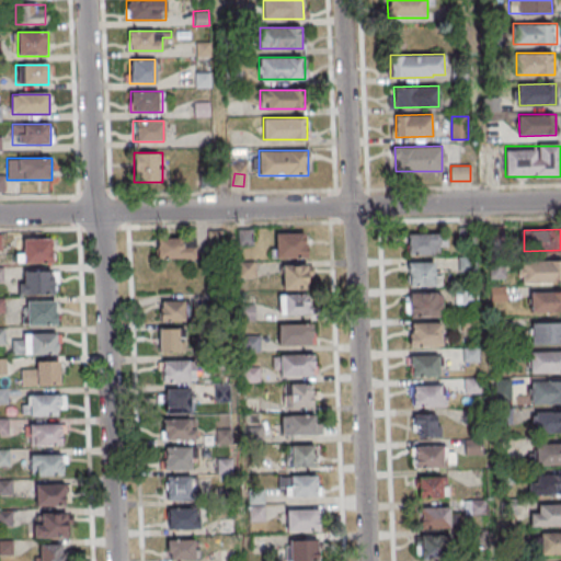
[(307,232),(274,232),(274,256),(307,256),(307,232)]
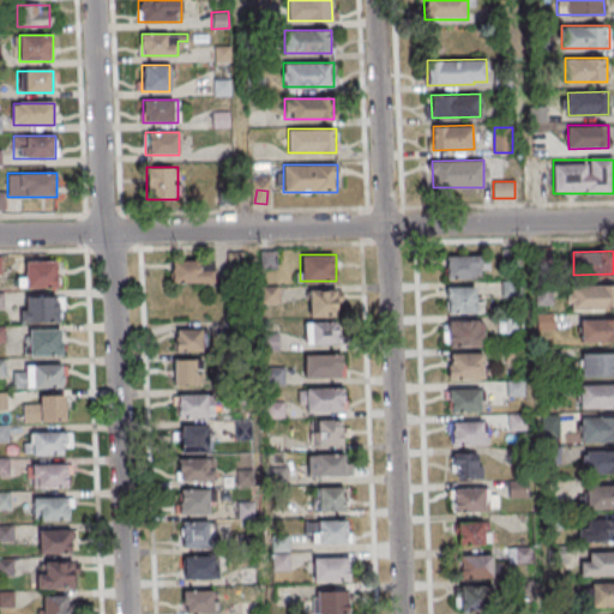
[(446,256),(481,256),(481,278),(447,278),(446,256)]
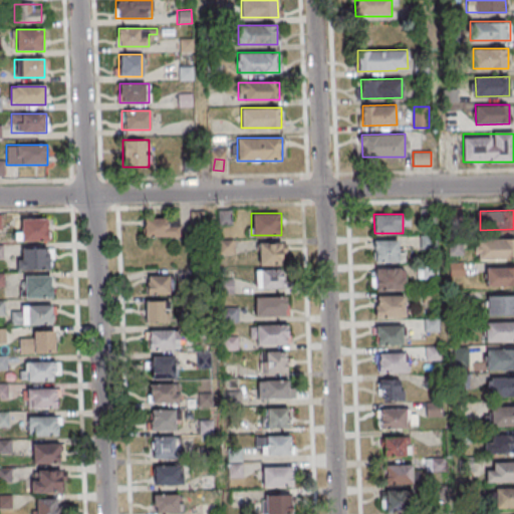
[(49,240),(49,218),(19,218),(19,240),(49,240)]
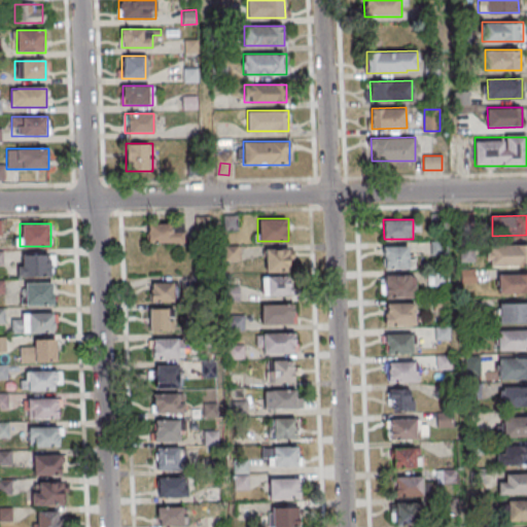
[(183,224),(146,224),(146,244),(183,244),(183,224)]
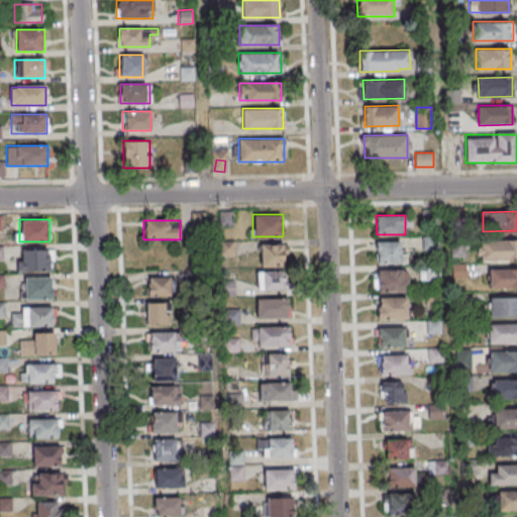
[(480,240),(516,239),(516,260),(481,261),(480,240)]
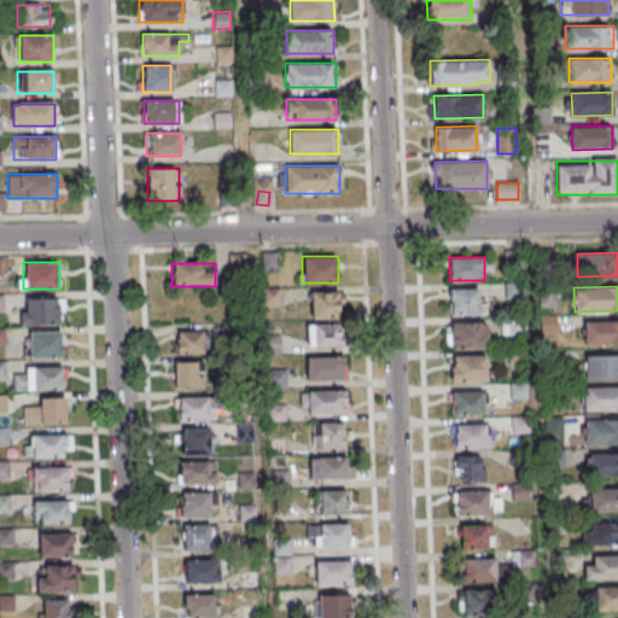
[(449,289),(449,315),(484,315),(484,289),(449,289)]
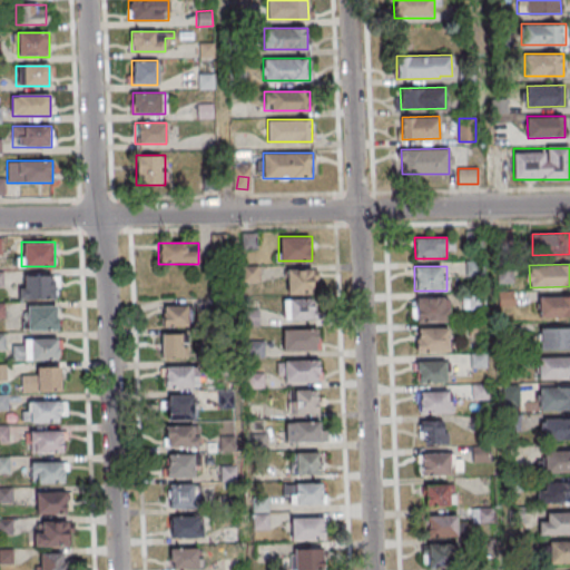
[(314,268),(287,268),(287,293),(314,293),(314,268)]
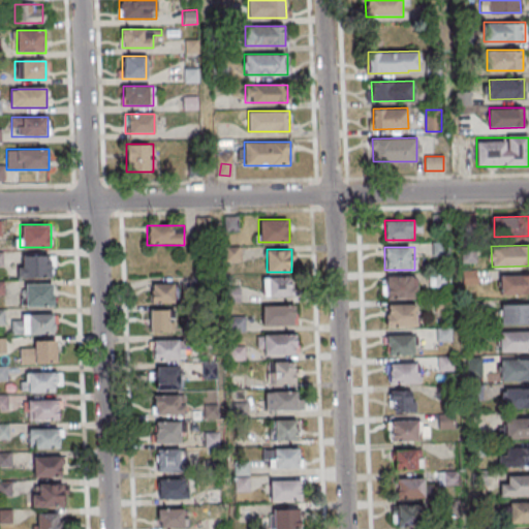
[(54,277),(54,255),(19,255),(19,277),(54,277)]
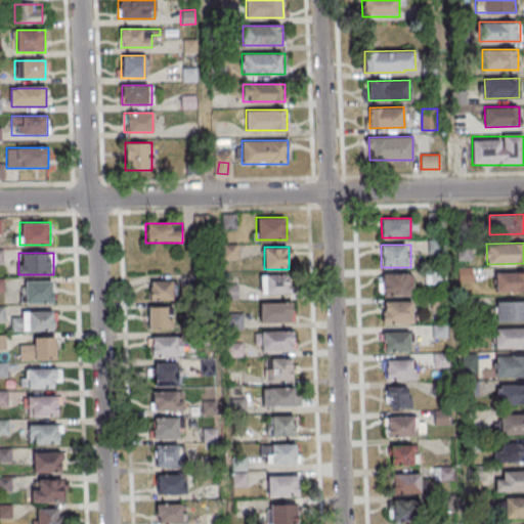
[(494,272),(523,271),(523,291),(495,292),(494,272)]
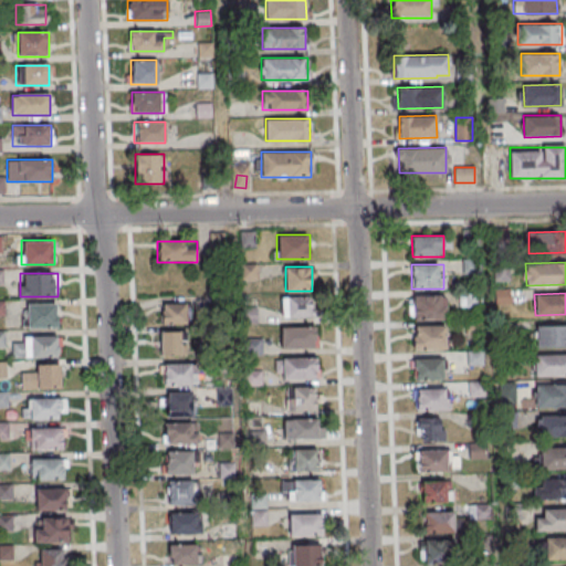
[(281,296),(314,295),(315,316),(282,317),(281,296)]
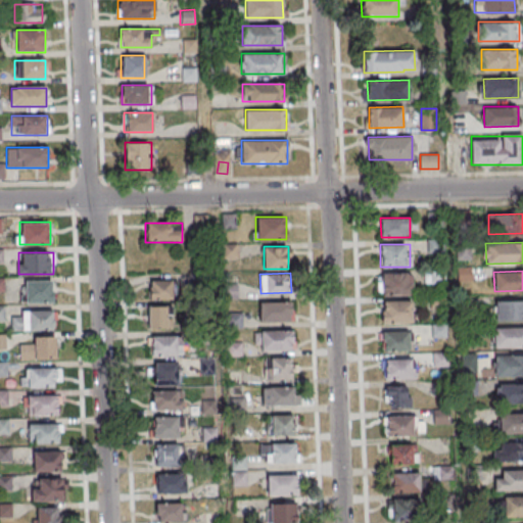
[(383,275),(411,274),(411,293),(383,294),(383,275)]
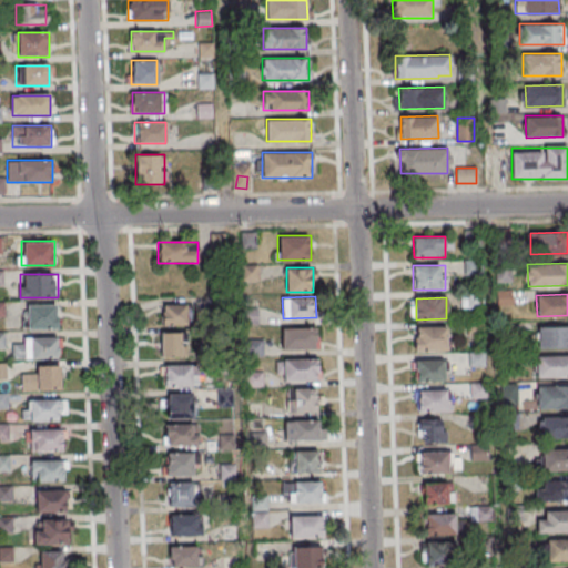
[(58,304),(26,304),(26,328),(58,328),(58,304)]
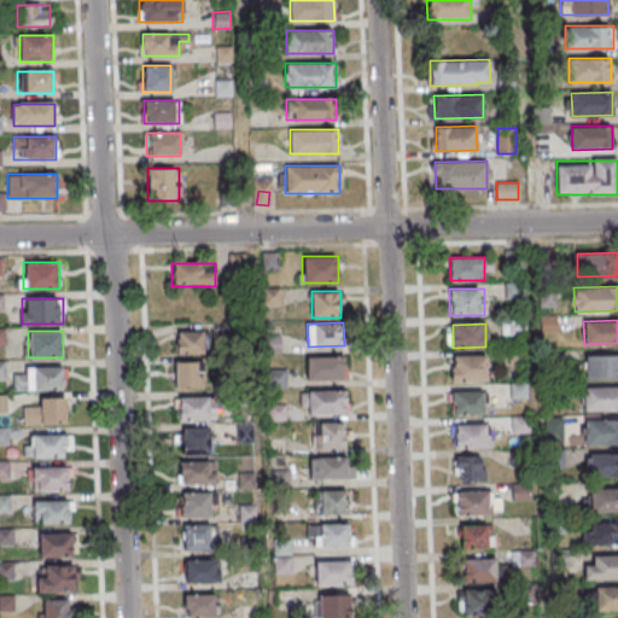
[(205,355),(205,332),(175,332),(175,355),(205,355)]
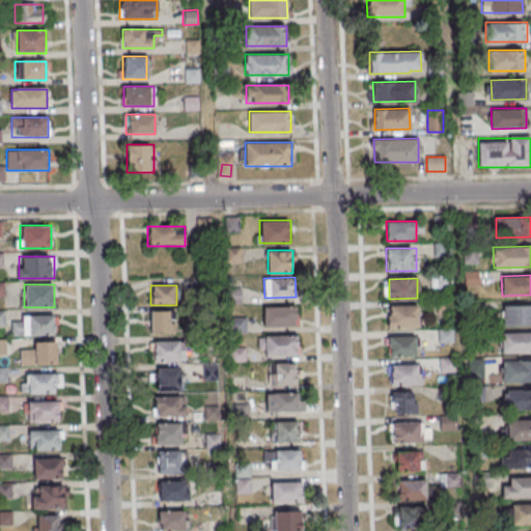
[(418,305),(387,305),(387,327),(418,327),(418,305)]
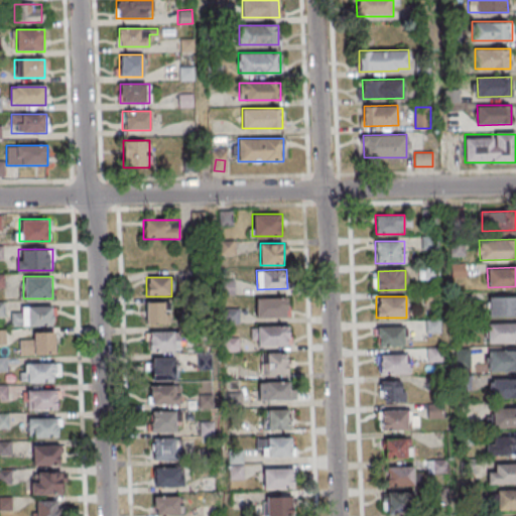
[(488,296),(515,296),(515,315),(489,315),(488,296)]
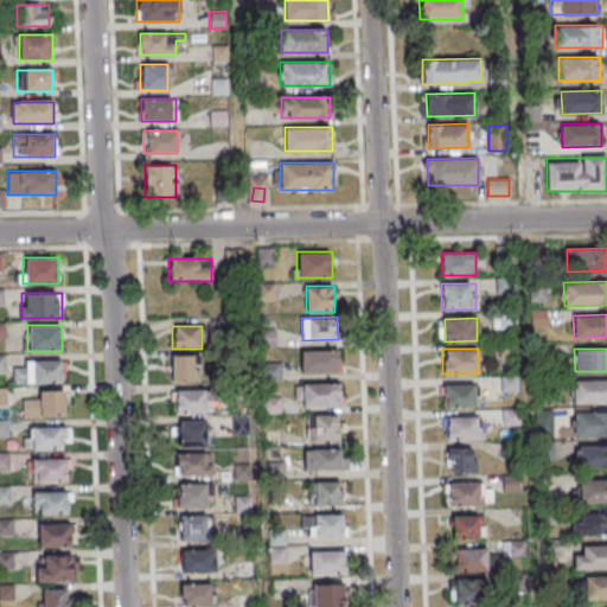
[(301,351),(337,350),(338,372),(301,374),(301,351)]
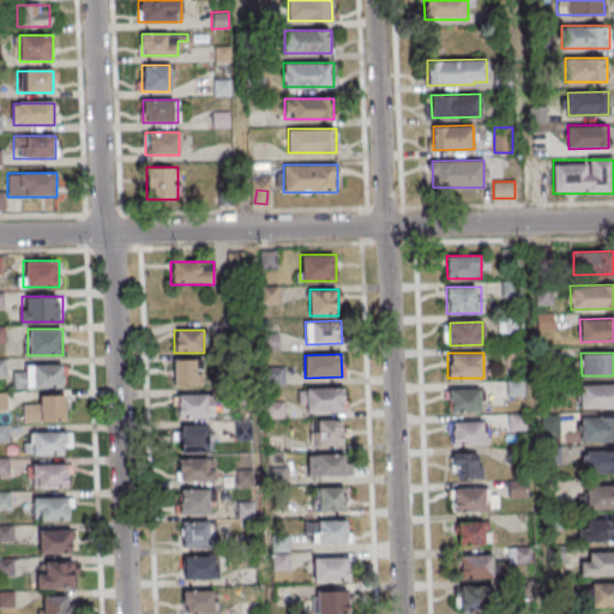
[(174,361),(174,385),(202,385),(202,361),(174,361)]
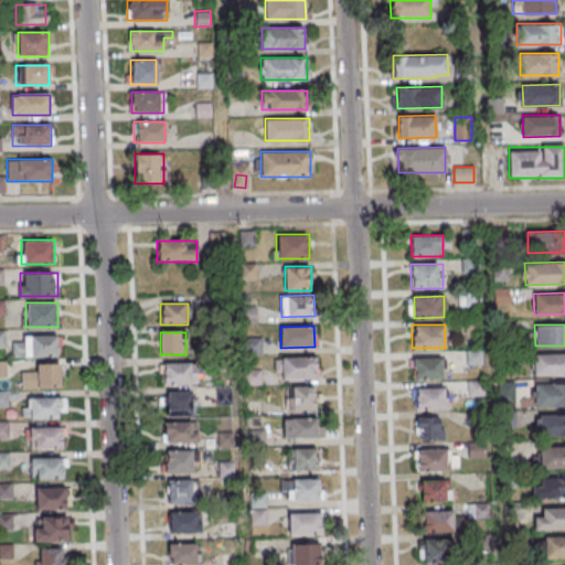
[(13,356),(57,356),(57,336),(13,336),(13,356)]
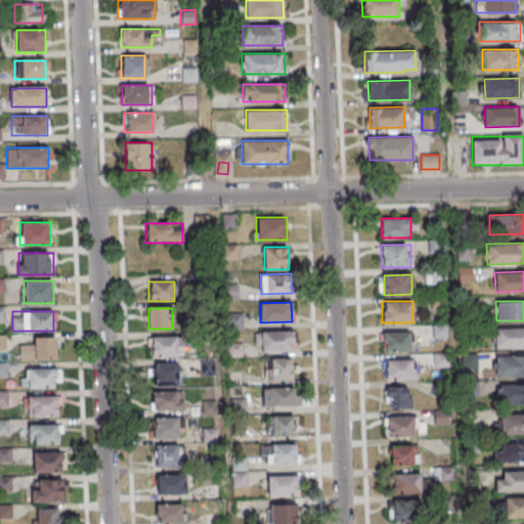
[(495,329),(523,328),(523,347),(495,348),(495,329)]
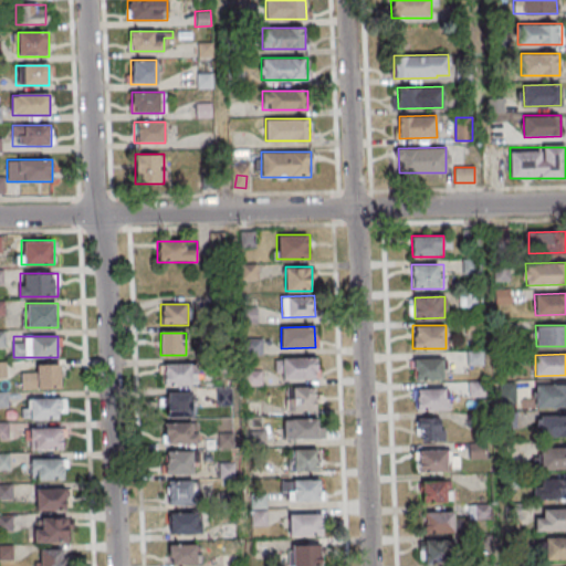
[(282,358),(315,357),(316,378),(283,378),(282,358)]
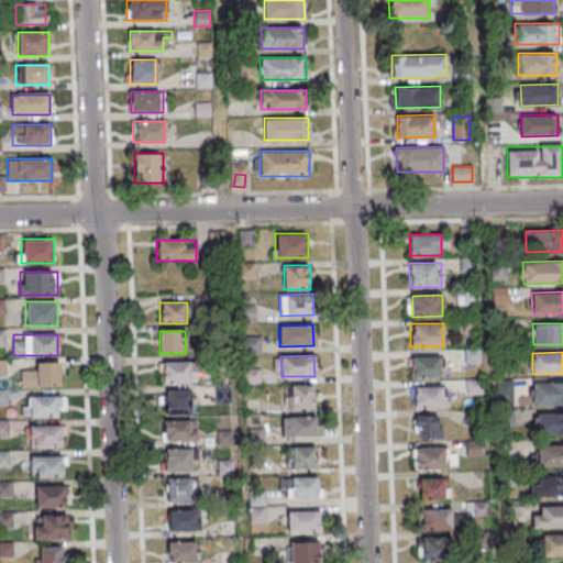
[(410,357),(440,356),(440,377),(410,378),(410,357)]
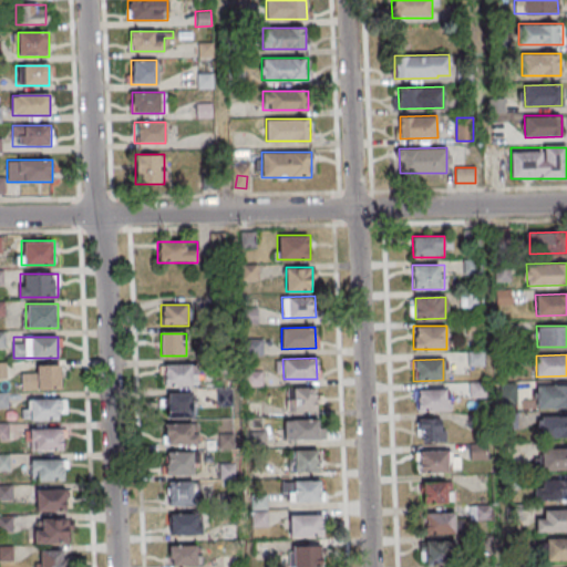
[(164,366),(164,385),(197,385),(197,366),(164,366)]
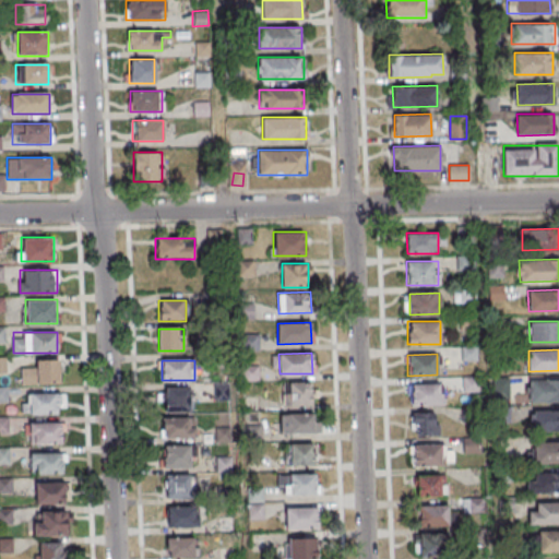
[(60,383),(59,361),(20,361),(20,383),(60,383)]
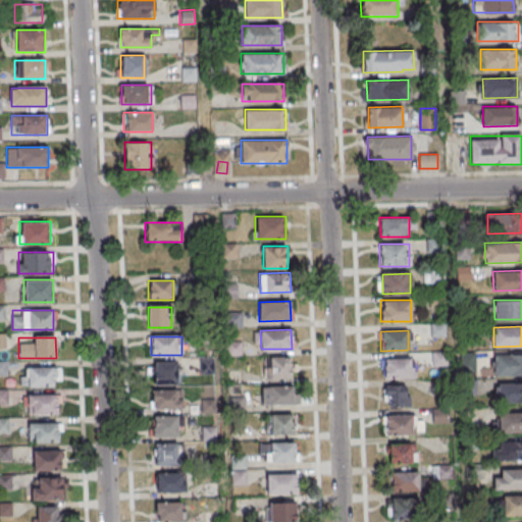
[(460,352),(460,371),(475,371),(475,352),(460,352)]
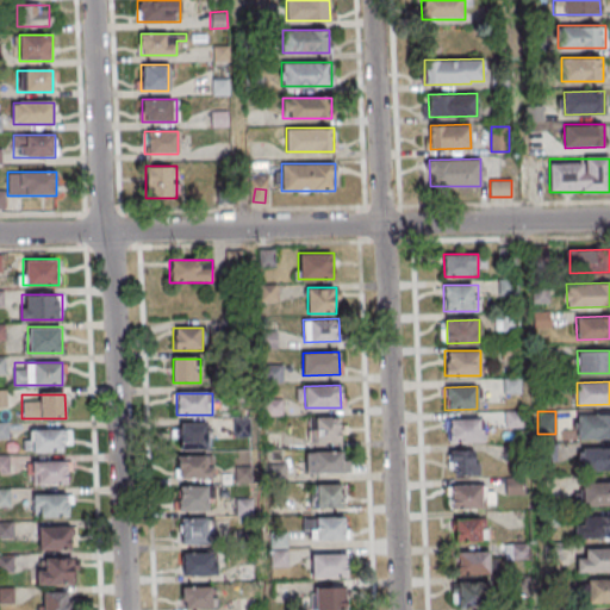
[(505,412),(505,428),(522,428),(522,412),(505,412)]
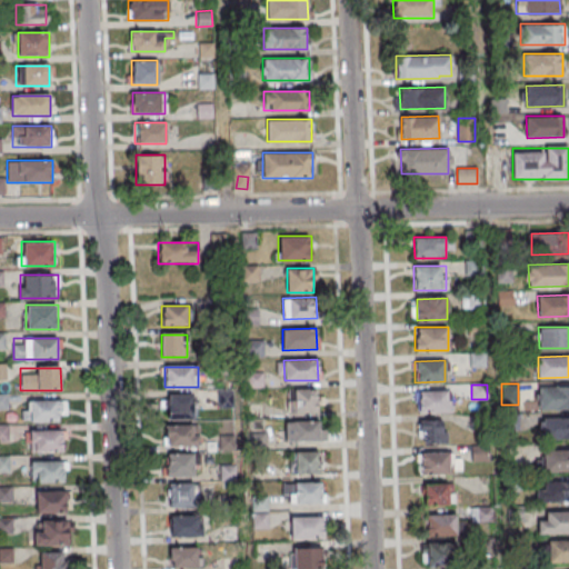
[(539,387),(568,387),(568,407),(539,408),(539,387)]
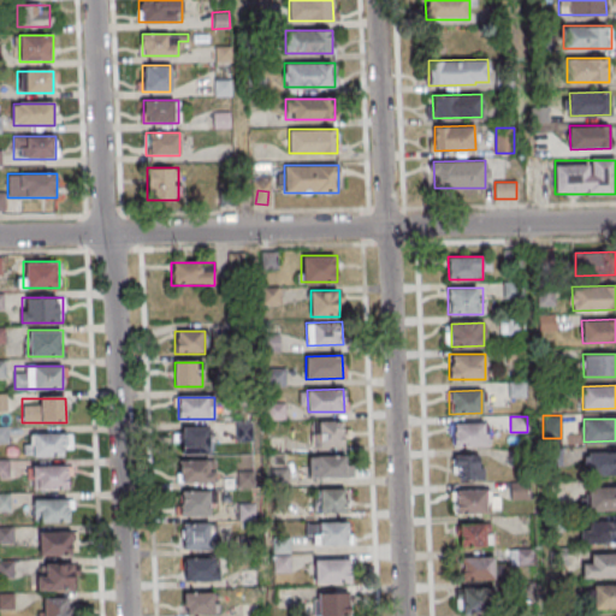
[(311,421),(343,421),(343,444),(311,444),(311,421)]
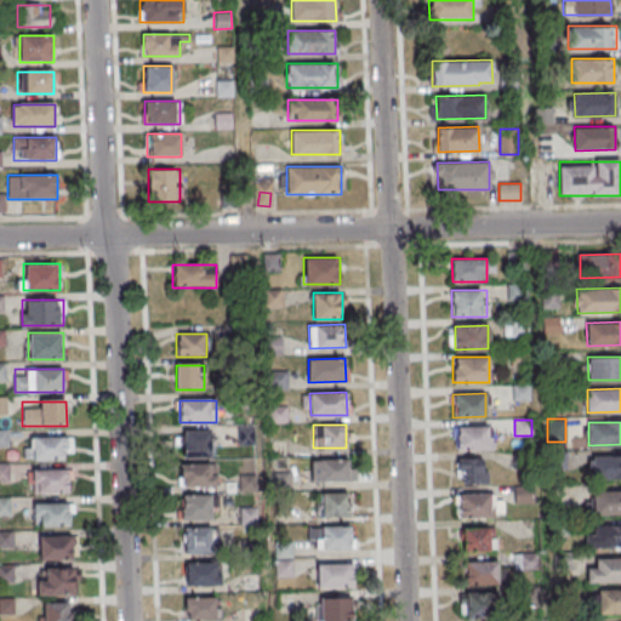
[(454,427),(488,426),(488,449),(455,450),(454,427)]
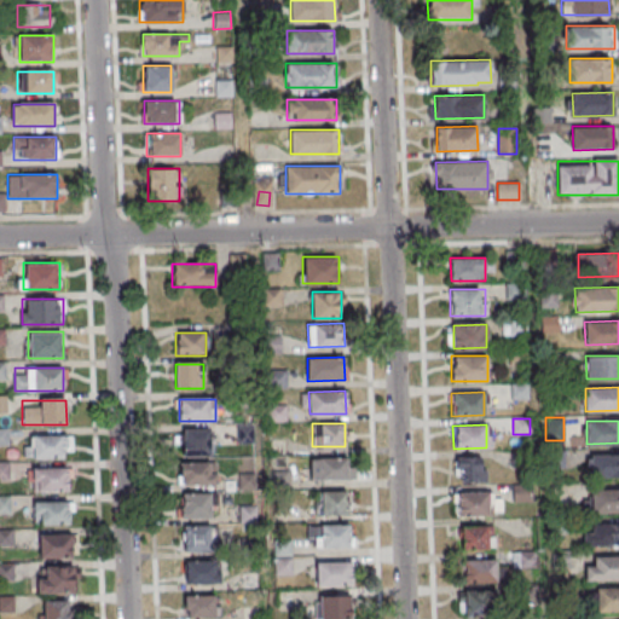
[(209,456),(209,429),(183,429),(183,456),(209,456)]
